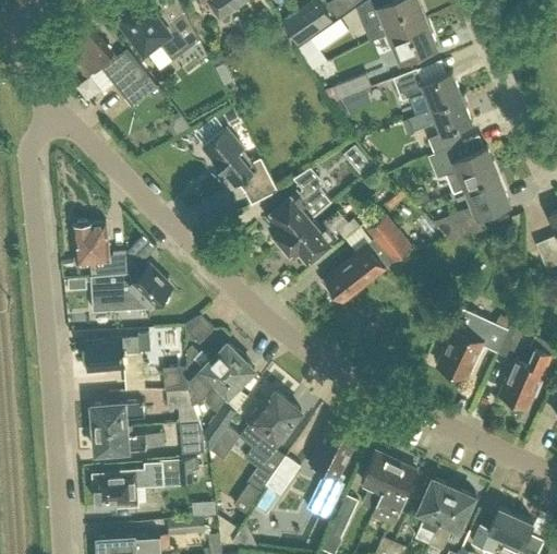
[(176,0),(183,13),(165,26),(144,0),(134,0),(130,4),(126,1),(121,1),(118,4),(116,9),(118,13),(114,15),(144,53),(157,44),(171,62),(198,40),(178,0),(176,0)]
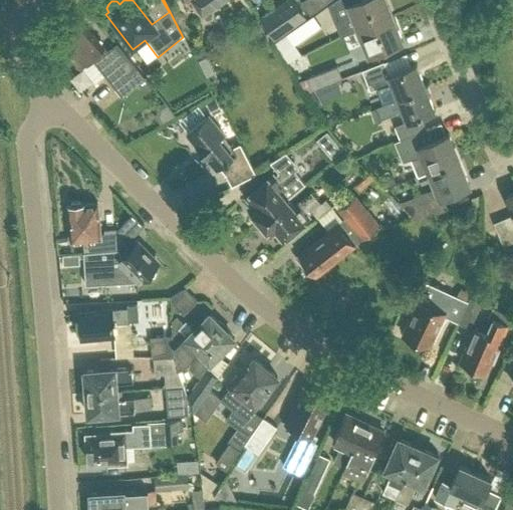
[(191,0),(203,15),(224,0),(191,0)]
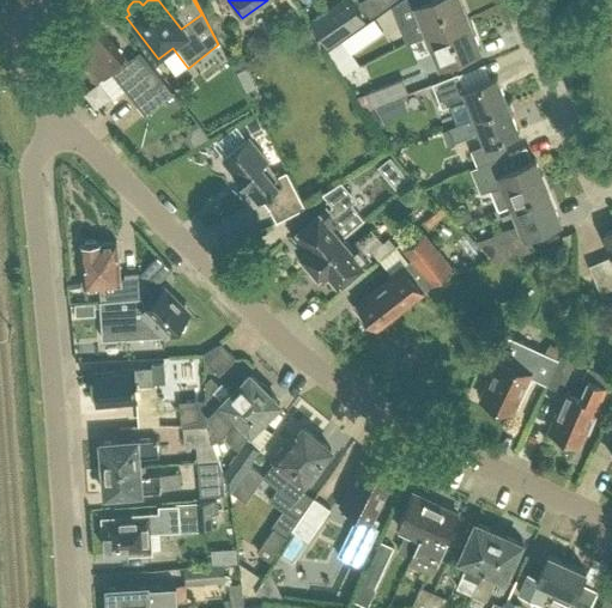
[(328,50),(365,24),(347,0),(344,0),(309,24),(328,50)]
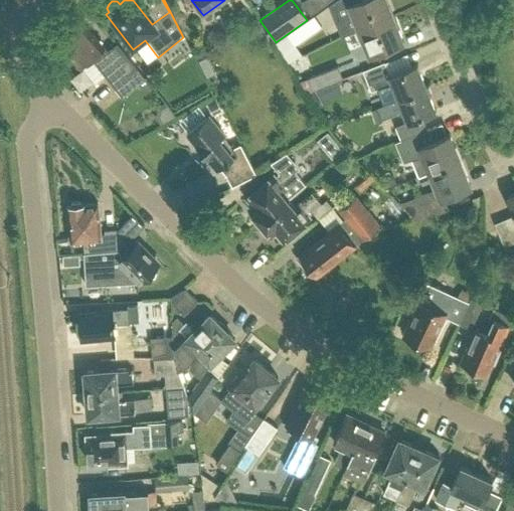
[(357,33),(392,19),(384,0),(364,0),(357,3),(355,0),(347,0),(331,12),(341,39),(357,33)]
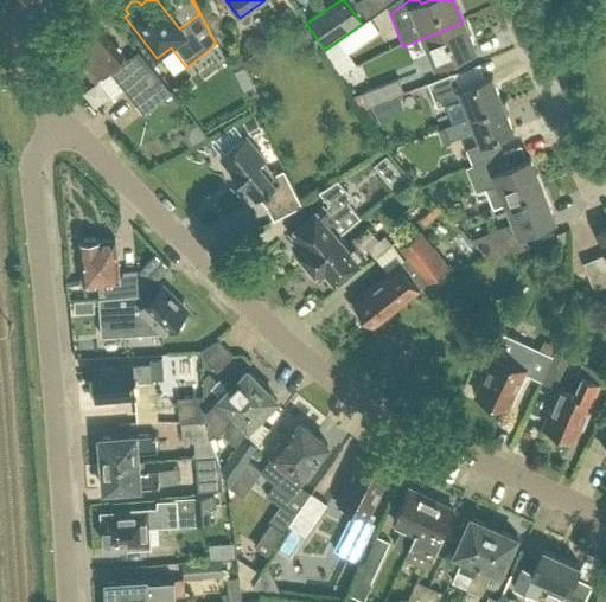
[(378,36),(369,23),(350,36),(358,49),(378,36)]
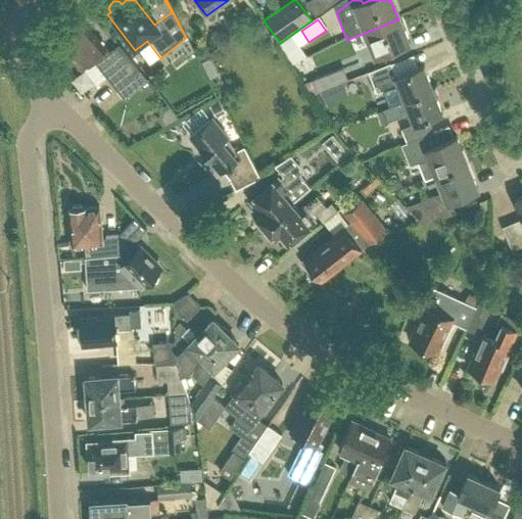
[(398,19),(363,34),(373,59),(409,45),(398,19)]
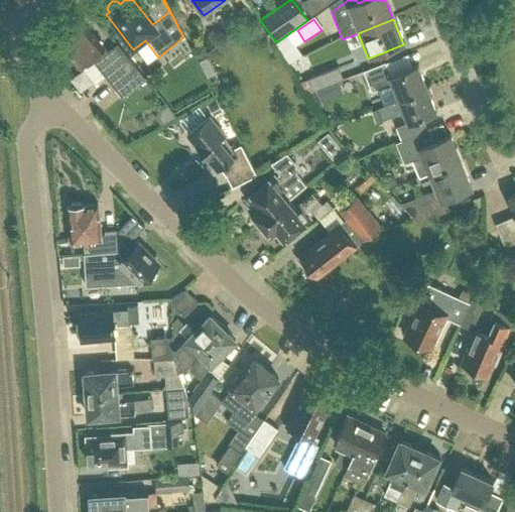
[(57,45),(82,71),(91,61),(122,101),(146,83),(117,46),(110,51),(82,22),(75,29),(68,29),(57,38),(57,45)]
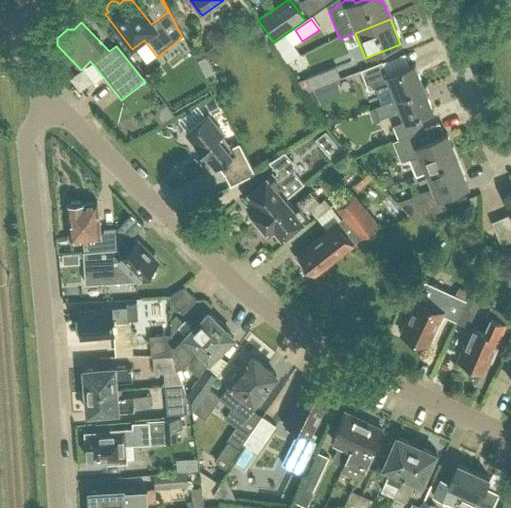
[(262,49),(269,44),(258,27),(251,31),(262,49)]
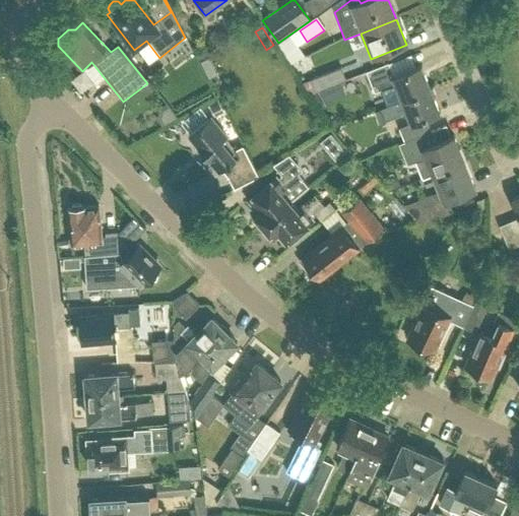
[(401,103),(430,91),(420,68),(393,79),(387,65),(366,74),(374,95),(395,87),(401,103)]
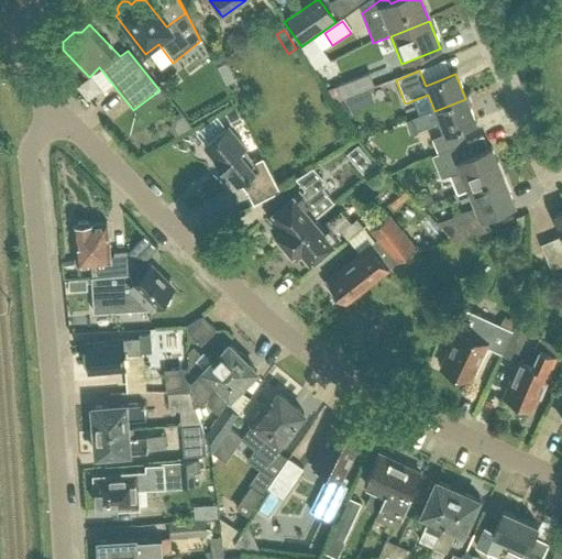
[(340,102),(374,89),(368,76),(334,89),(340,102)]
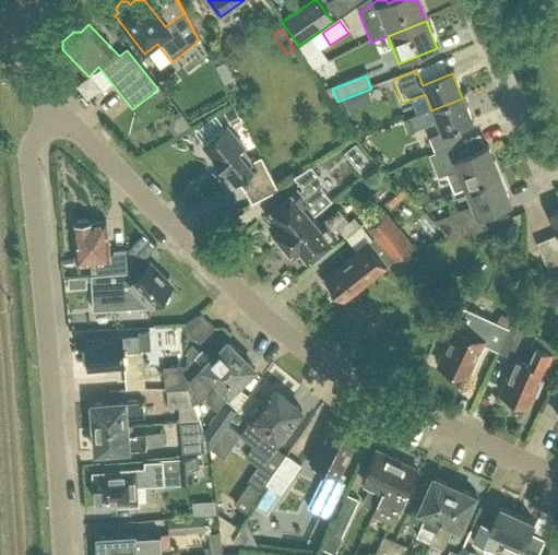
[(434,155),(452,148),(463,143),(456,129),(472,124),(462,98),(431,110),(401,122),(406,134),(414,132),(414,133),(430,127),(429,126),(437,124),(441,136),(428,140),(434,155)]
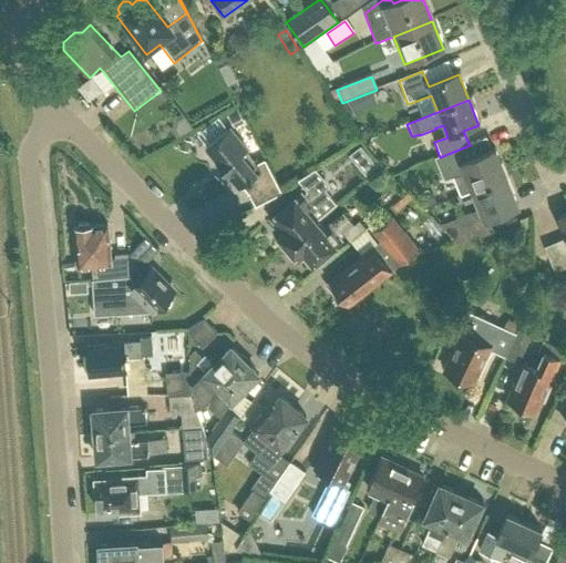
[(256,165),(246,153),(247,152),(228,131),(205,150),(215,162),(215,163),(228,178),(229,178),(239,190),(243,187),(249,195),(256,207),(281,195),(264,161),(256,165)]
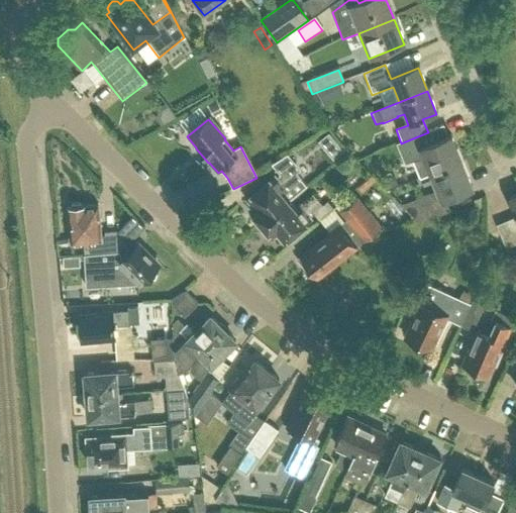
[(430,176),(458,165),(453,150),(455,150),(450,136),(422,147),(418,136),(401,143),(396,145),(404,167),(413,163),(420,180),(430,176)]
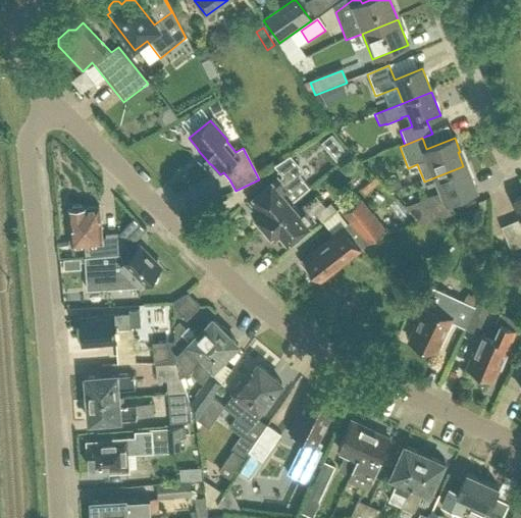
[(264,228),(291,205),(308,190),(302,183),(303,180),(299,176),(303,172),(298,166),(297,167),(289,157),(273,167),(282,178),(278,183),(276,180),(249,204),(256,211),(253,214),(264,228)]
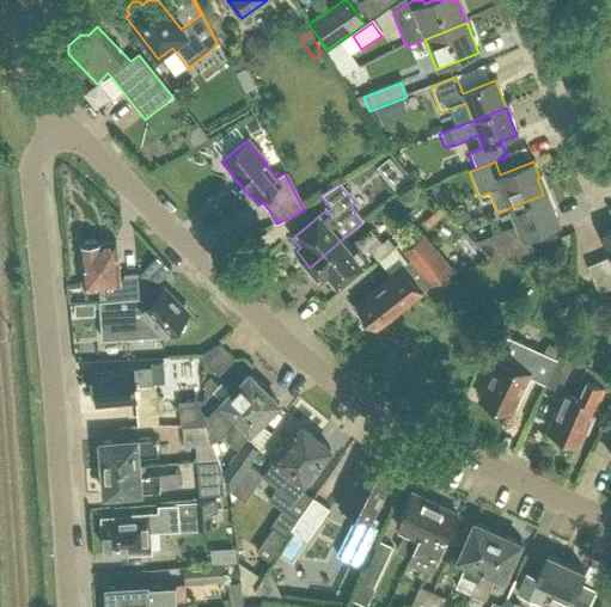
[(509,208),(518,228),(495,238),(505,262),(531,252),(525,238),(558,225),(553,209),(549,210),(543,195),(509,208)]
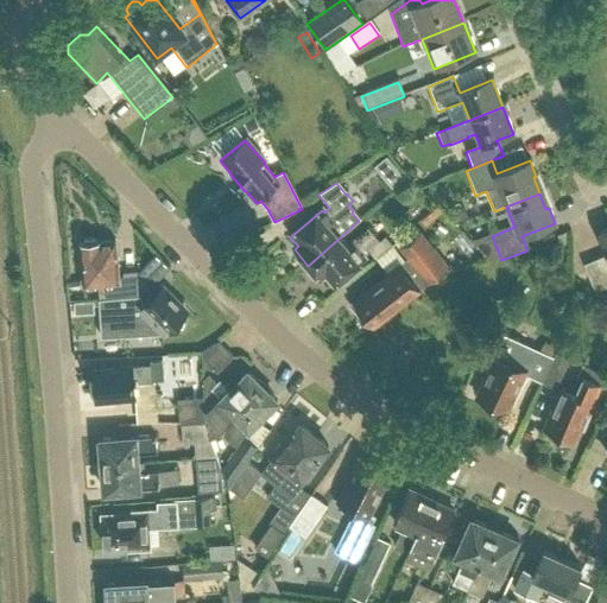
[(349,252),(339,239),(308,266),(321,280),(324,278),(333,287),(365,260),(362,256),(367,252),(374,261),(391,247),(384,237),(378,242),(367,230),(351,245),(353,248),(349,252)]
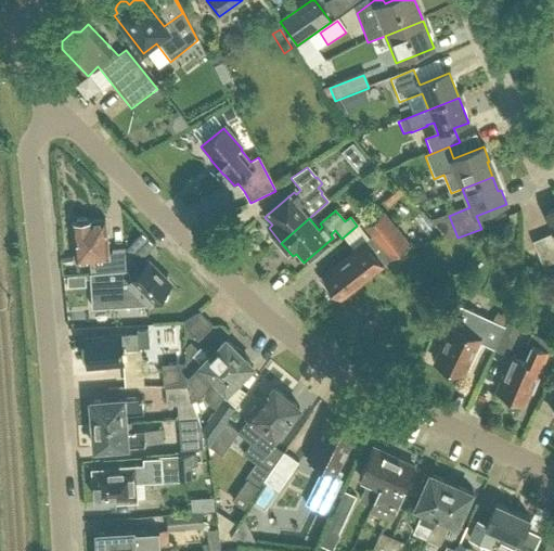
[(553,210),(545,214),(553,234),(532,244),(542,268),(553,263),(553,210)]
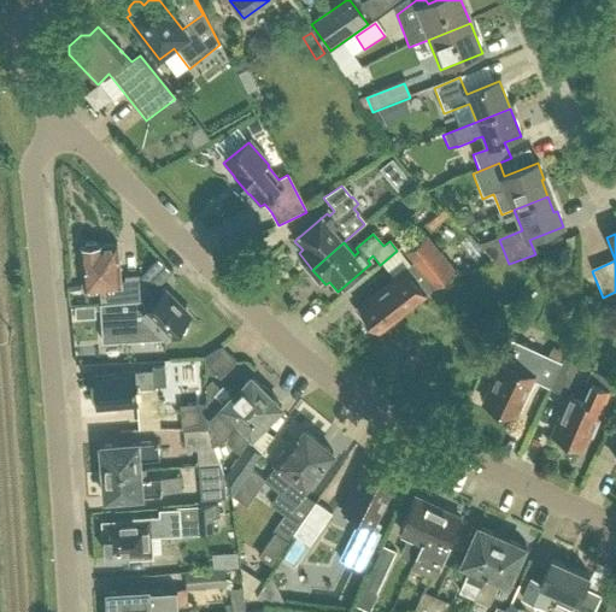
[(405,253),(414,264),(358,309),(379,334),(424,296),(434,288),(434,289),(453,274),(424,237),(405,253)]
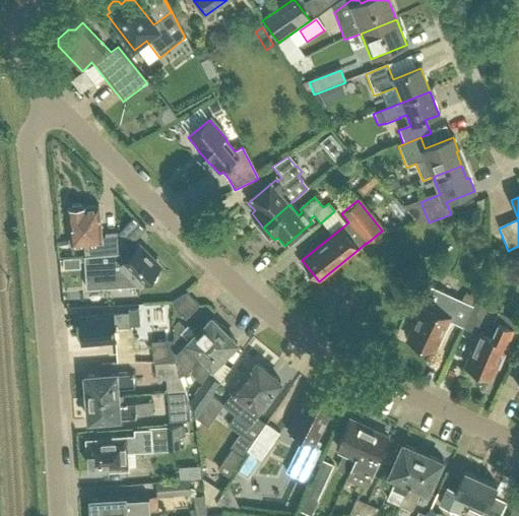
[(118,256),(119,255),(117,234),(105,236),(105,239),(102,239),(100,207),(87,208),(83,208),(80,205),(73,205),(71,209),(68,209),(70,247),(83,246),(84,258),(118,256)]
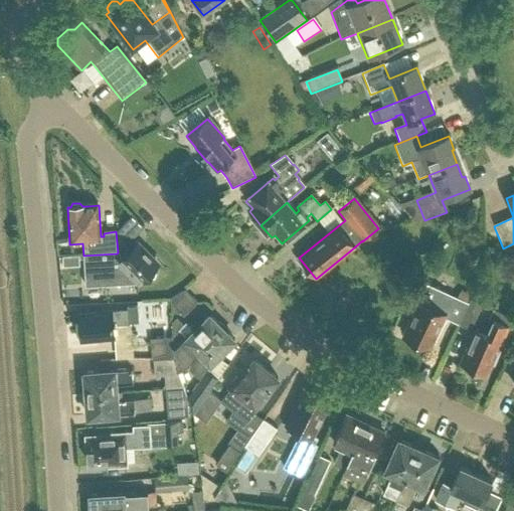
[(117,253),(83,256),(86,281),(126,278),(127,285),(136,284),(140,280),(142,282),(144,279),(149,282),(155,279),(156,273),(154,269),(157,266),(146,254),(142,254),(134,247),(121,261),(118,252),(117,253)]
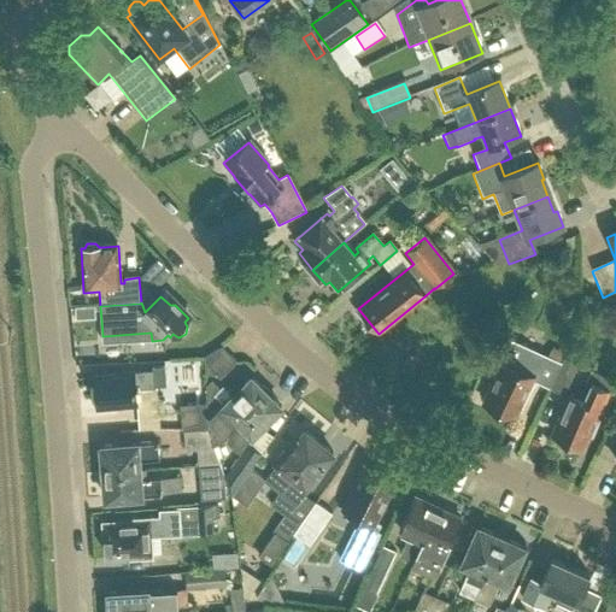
[(92,309),(72,310),(72,322),(93,321),(92,309)]
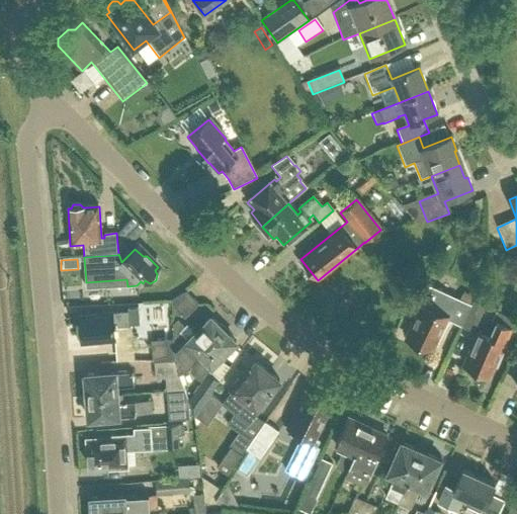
[(172,318),(180,317),(184,320),(198,306),(185,293),(171,303),(172,318)]
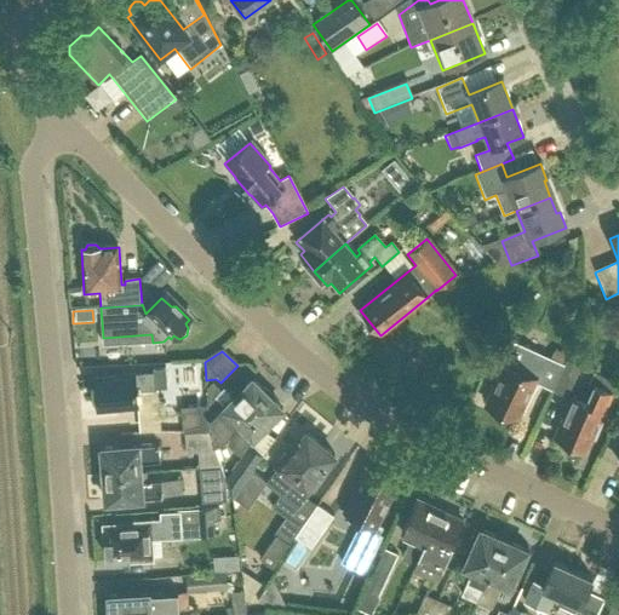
[(563,367),(545,360),(528,351),(517,373),(504,367),(503,369),(498,372),(496,379),(496,383),(485,407),(487,408),(486,411),(498,415),(499,413),(516,421),(529,394),(532,395),(537,386),(551,394),(563,367)]
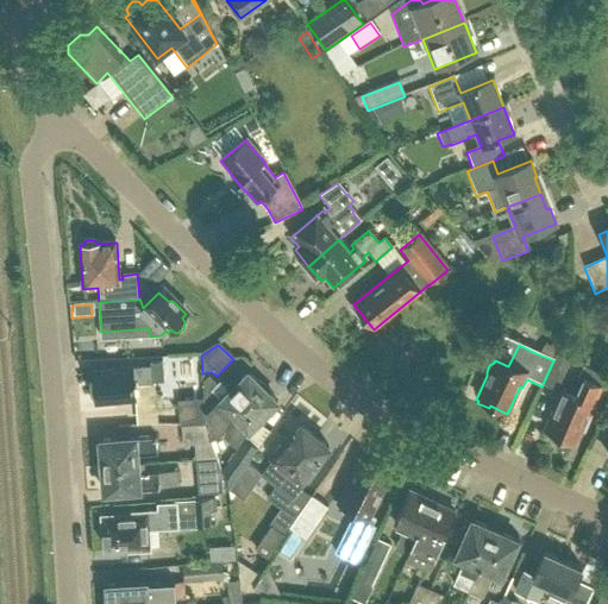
[(381,365),(414,377),(419,363),(386,351),(381,365)]
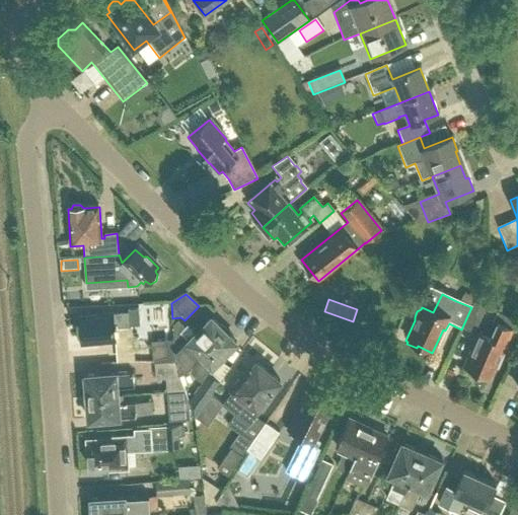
[(471,307),(461,329),(473,335),(486,307),(473,302),(471,307)]
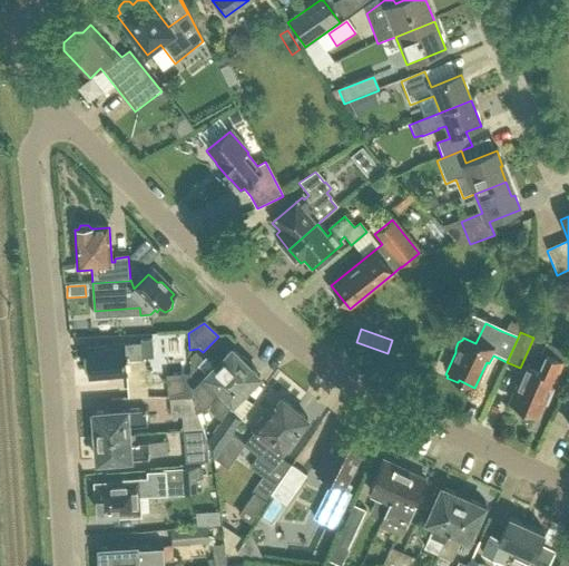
[(150,341),(141,342),(141,345),(143,361),(153,360),(150,341)]
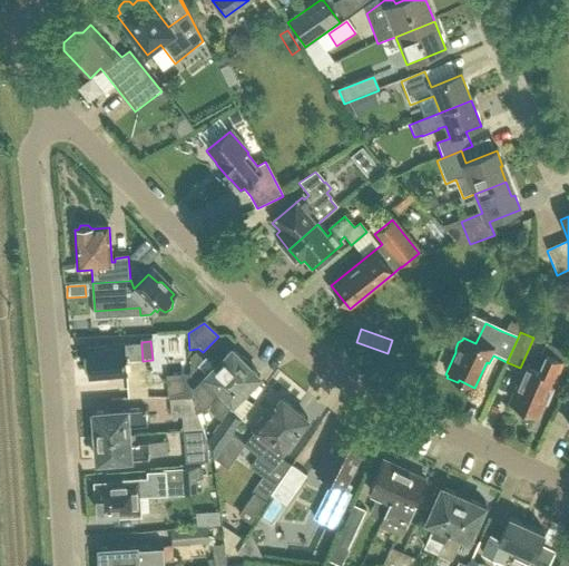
[(566,367),(568,360),(568,353),(547,343),(533,371),(526,368),(523,371),(520,372),(518,379),(519,382),(509,403),(512,405),(511,407),(521,411),(522,409),(538,417),(555,381),(553,380),(560,364),(566,367)]
